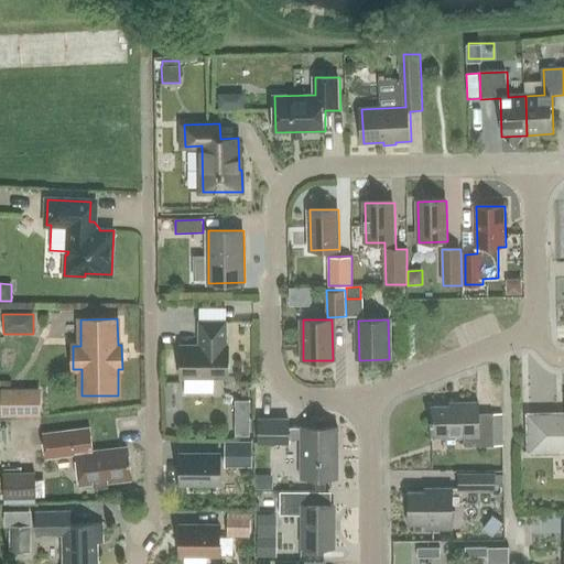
[(228,377),(228,345),(226,345),(226,321),(199,321),(199,345),(181,345),(181,377),(228,377)]
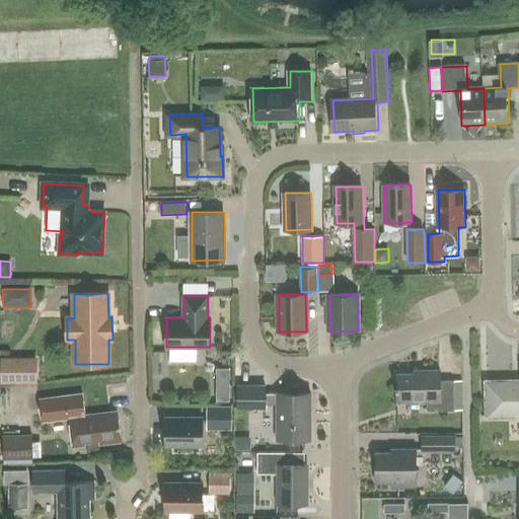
[(1,384),(26,384),(38,383),(38,359),(1,359),(1,384)]
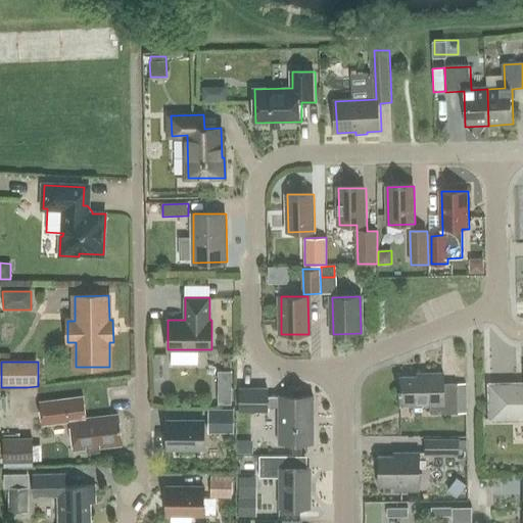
[(230,405),(231,372),(218,372),(218,405),(230,405)]
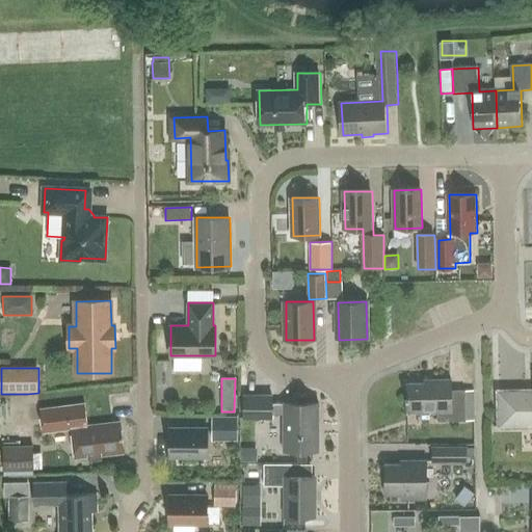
[(406,384),(406,414),(436,414),(436,423),(464,423),(464,392),(451,392),(451,381),(433,381),(433,384),(406,384)]
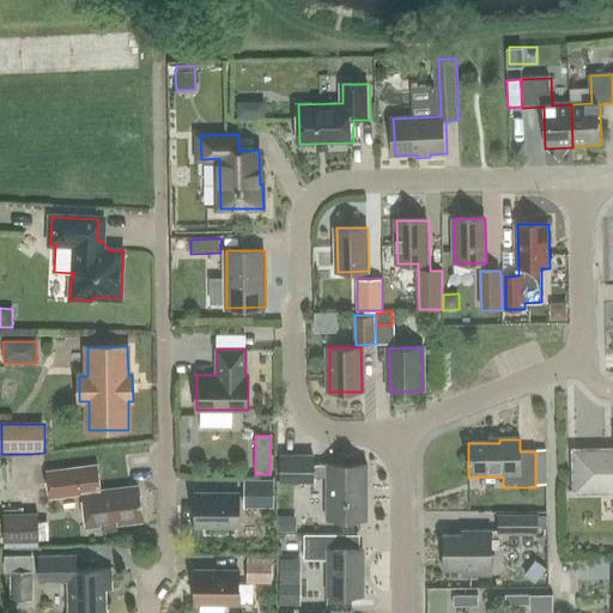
[(612,453),(576,454),(576,493),(612,492),(612,453)]
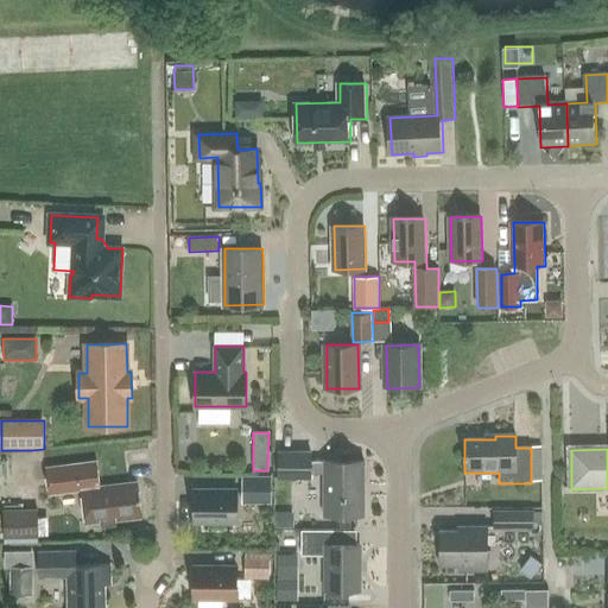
[(311,477),(311,451),(278,451),(278,476),(311,477)]
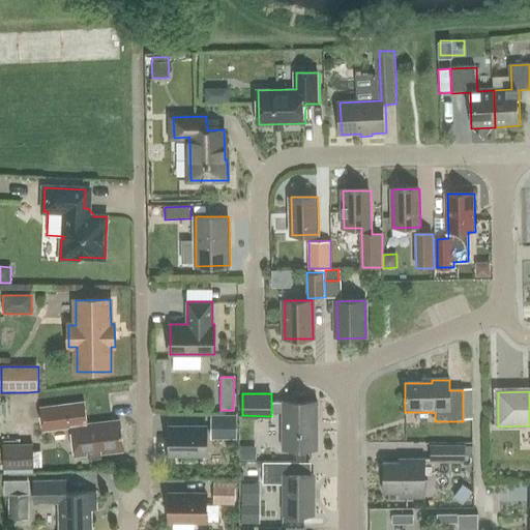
[(116,445),(123,444),(121,427),(114,428),(114,421),(88,424),(85,401),(40,407),(43,432),(71,428),(76,457),(117,451),(116,445)]
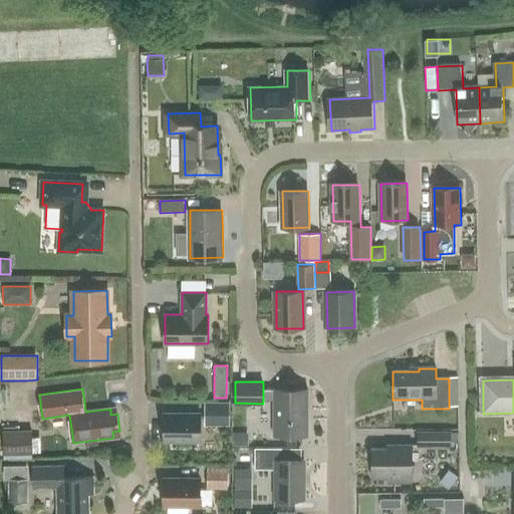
[(307,435),(307,390),(274,390),(274,435),(307,435)]
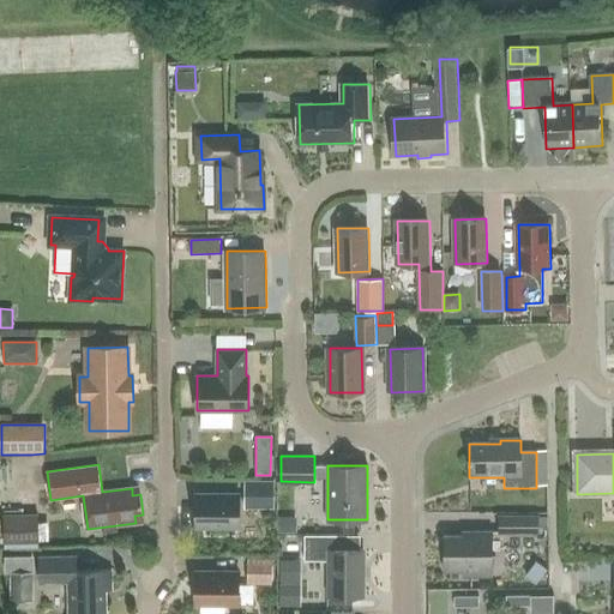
[(242,479),(242,507),(274,507),(274,479),(242,479)]
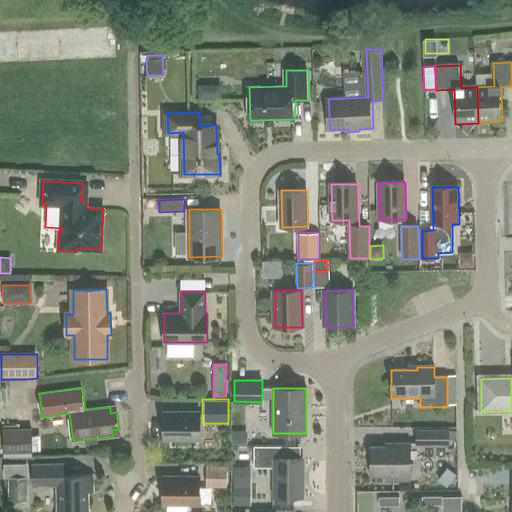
[(163,439),(199,439),(200,413),(163,412),(163,439)]
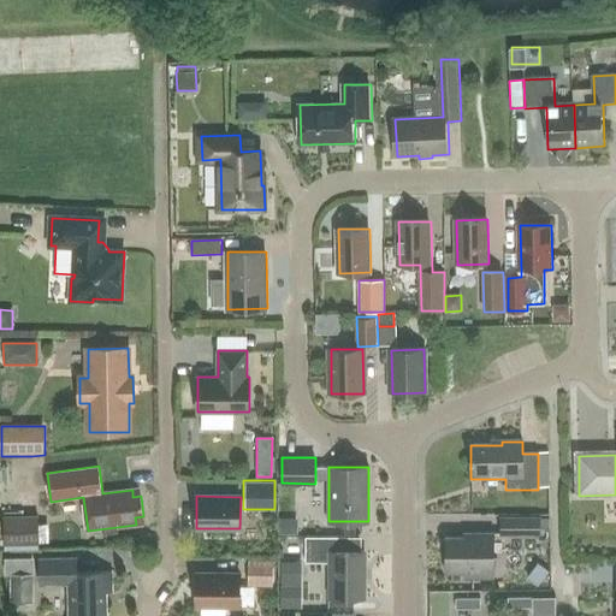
[(41,545),(41,516),(6,516),(7,545),(41,545)]
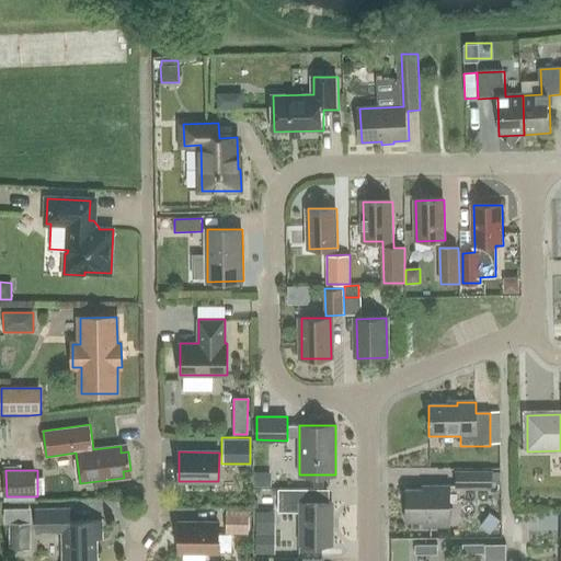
[(501,481),(501,471),(455,471),(455,487),(492,487),(492,481),(501,481)]
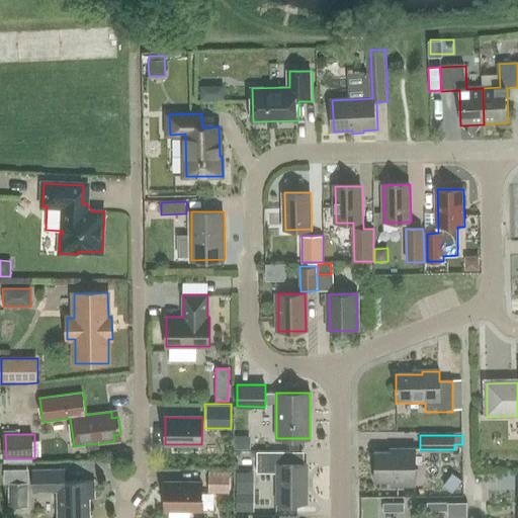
[(234,436),(234,449),(250,450),(250,437),(234,436)]
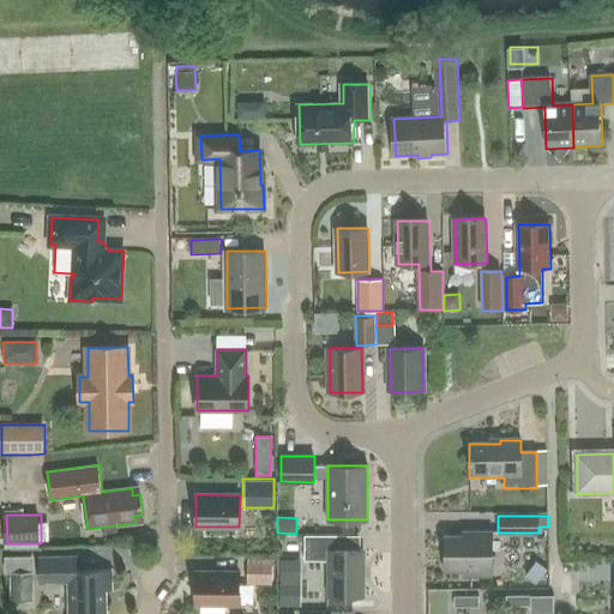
[(492,531),(471,531),(471,535),(444,535),(444,571),(463,571),(463,577),(492,577),(492,531)]
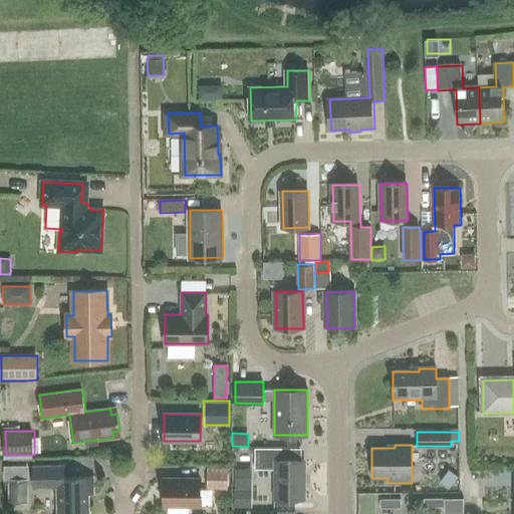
[(282,448),(255,448),(255,469),(275,469),(275,500),(303,500),(303,461),(282,461),(282,448)]
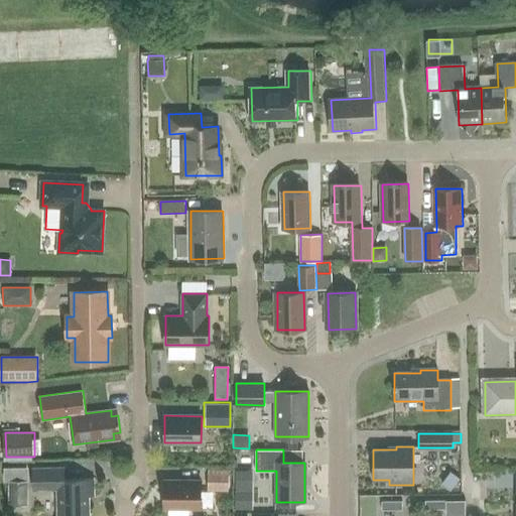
[(94,496),(94,479),(63,479),(63,467),(33,468),(33,489),(56,489),(56,515),(89,515),(89,496),(94,496)]
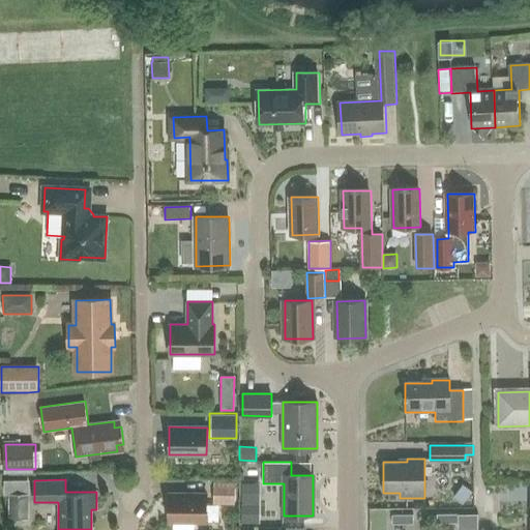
[(241,480),(240,522),(255,522),(255,480),(241,480)]
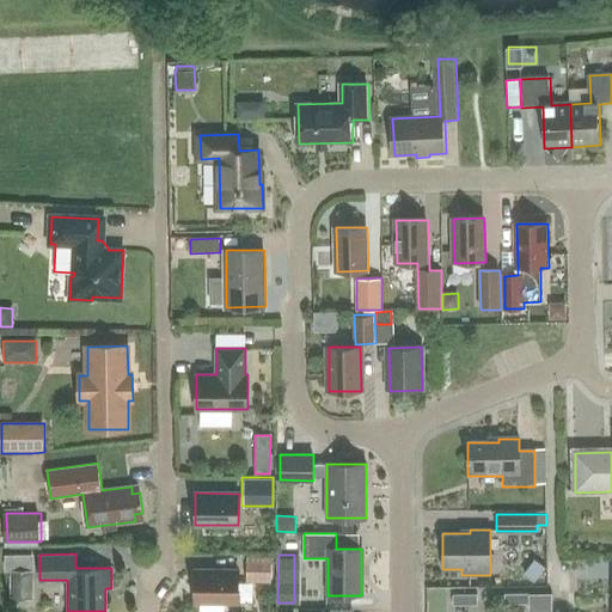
[(271,582),(273,558),(248,557),(248,582),(271,582)]
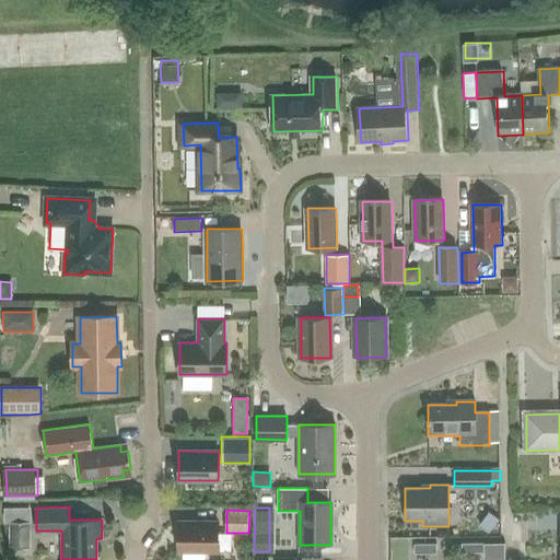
[(488,512),(478,525),(488,534),(499,520),(488,512)]
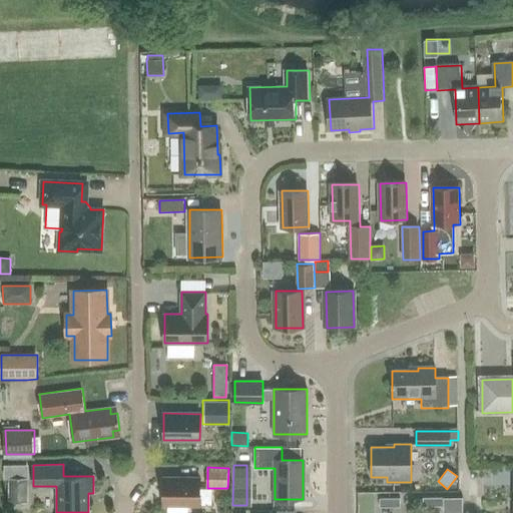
[(10,503),(28,503),(28,478),(10,478),(10,503)]
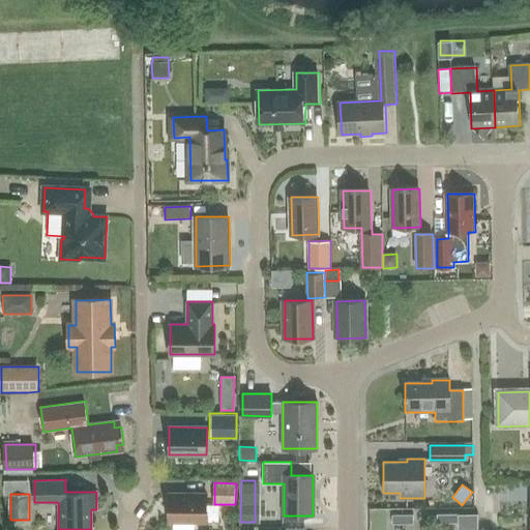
[(206,522),(206,494),(169,494),(169,521),(173,522),(172,529),(193,529),(193,522),(206,522)]
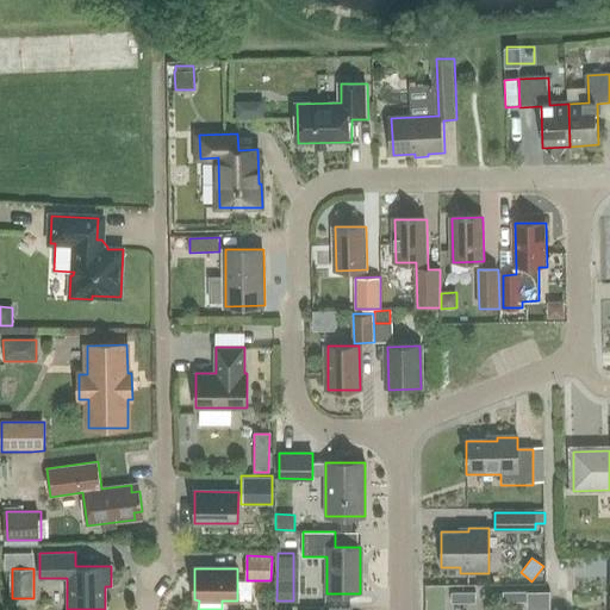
[(452,603),(464,603),(464,592),(452,592),(452,603)]
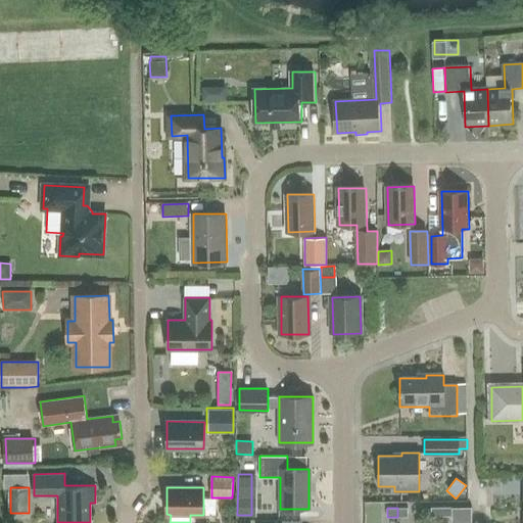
[(397,517),(408,517),(408,508),(397,508),(397,517)]
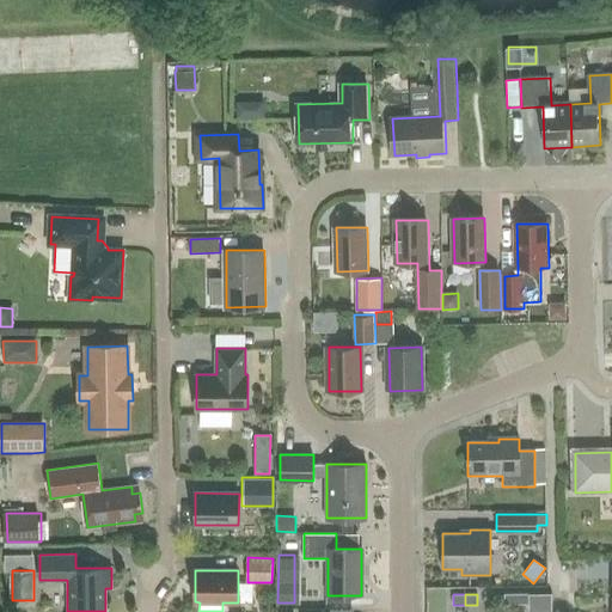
[(505,604),(516,604),(516,594),(505,594),(505,604)]
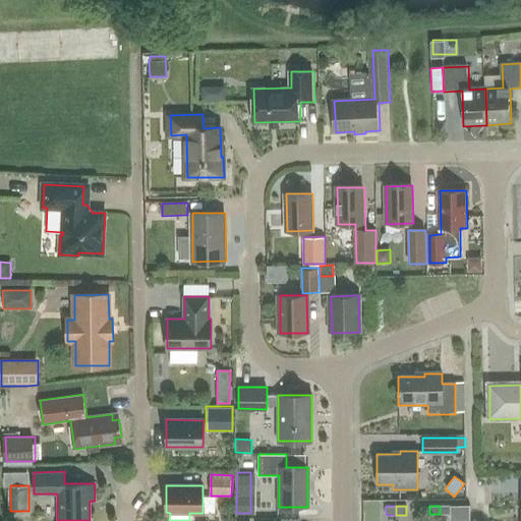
[(440,514),(450,514),(450,506),(440,506),(440,514)]
